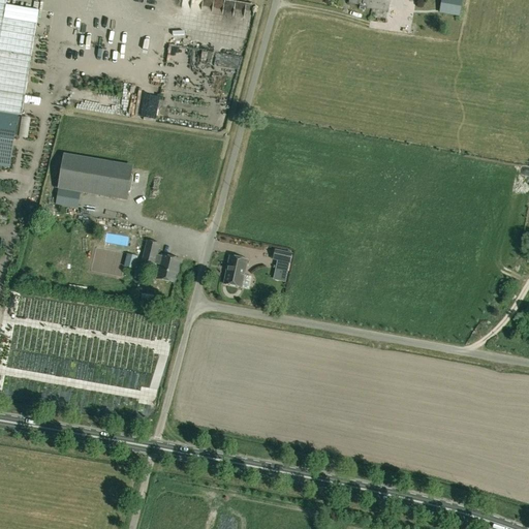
[(0,0),(0,166),(9,168),(19,116),(21,117),(38,11),(5,6),(6,0),(0,0)]
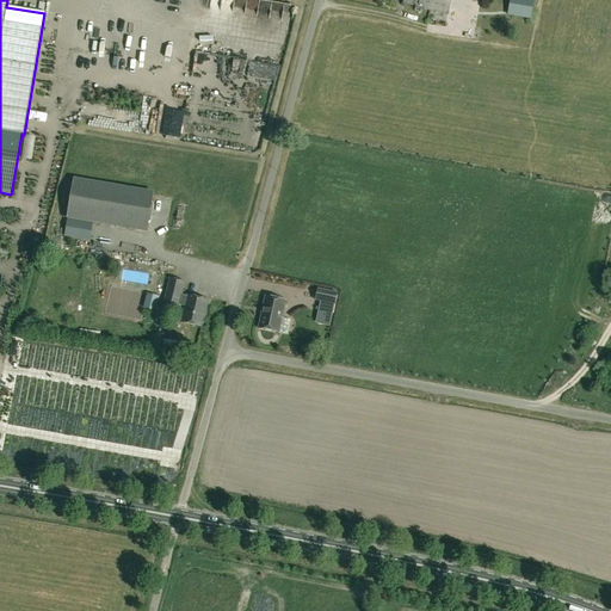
[(405,0),(405,5),(424,8),(423,10),(448,14),(450,0),(405,0)]
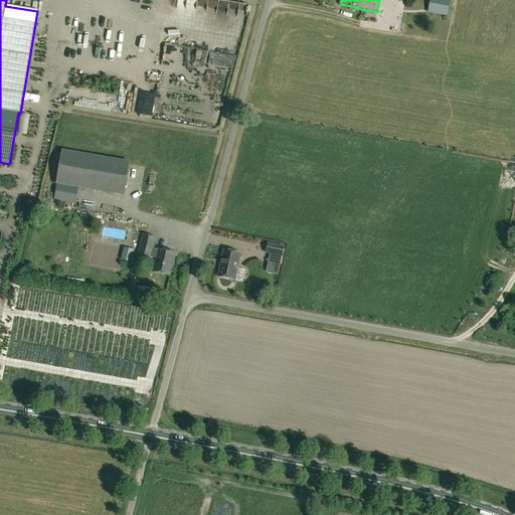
[(450,0),(430,0),(428,13),(447,16),(450,0)]
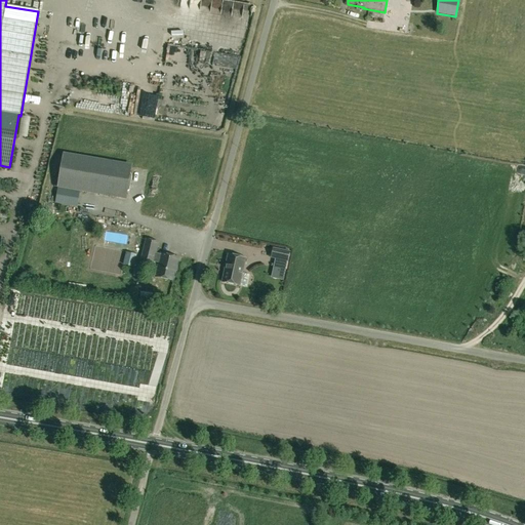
[(59,56),(64,29),(57,28),(53,55),(59,56)]
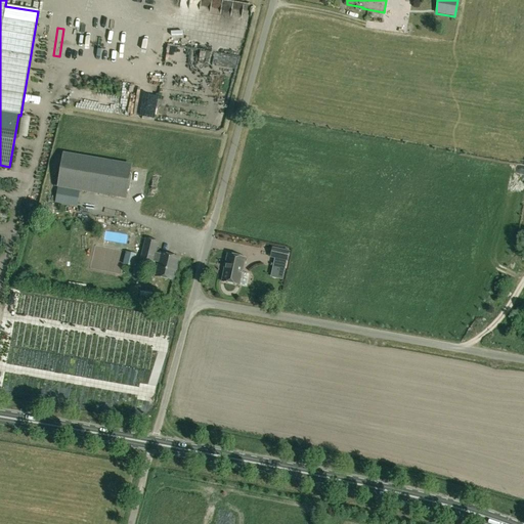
[(131,175),(130,173),(131,167),(63,156),(58,186),(126,198),(127,191),(129,189),(130,184),(128,184),(129,180),(131,180),(131,175)]
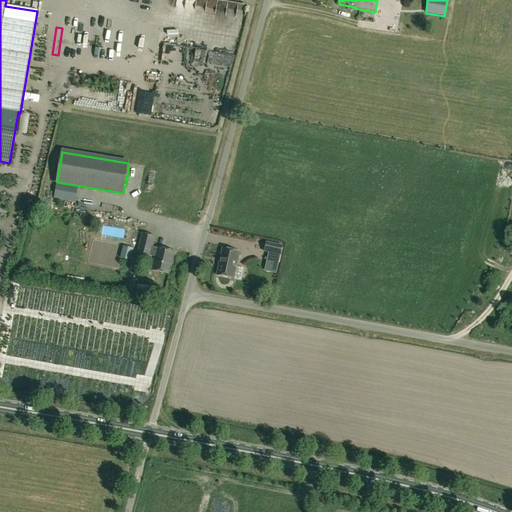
[(105,216),(104,231),(127,233),(128,218),(105,216)]
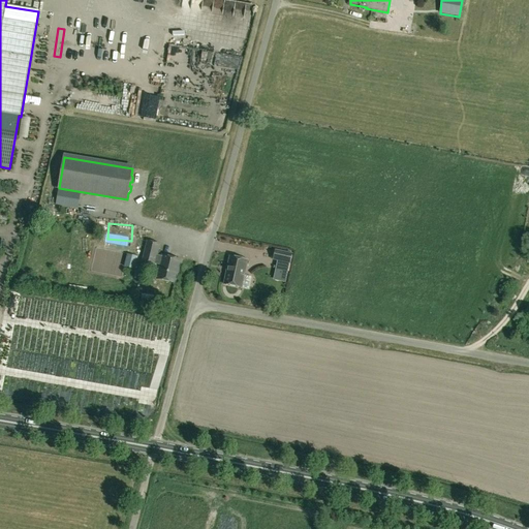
[(155,263),(160,266),(157,279),(175,283),(180,260),(163,256),(162,257),(156,256),(159,245),(147,242),(143,262),(154,265),(155,263)]
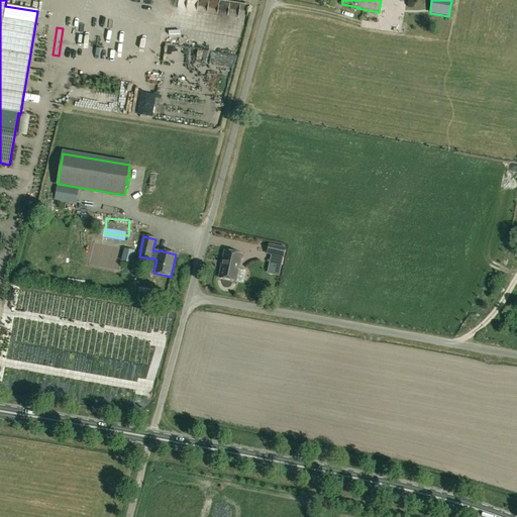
[(285,248),(270,245),(268,253),(283,257),(285,248)]
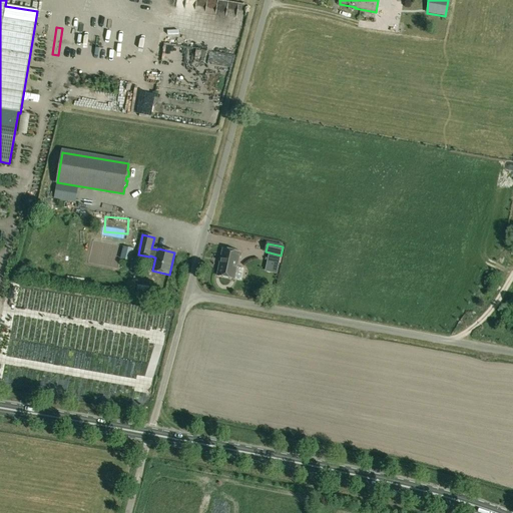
[(123,246),(120,259),(130,262),(133,249),(123,246)]
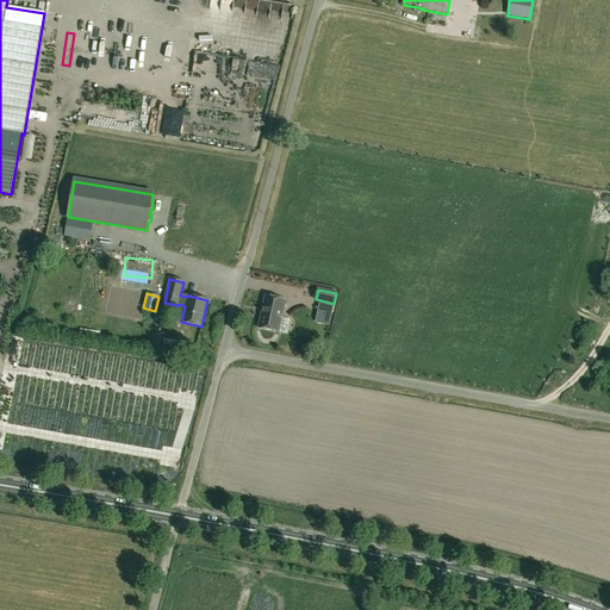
[(285,300),(265,297),(259,328),(279,332),(285,300)]
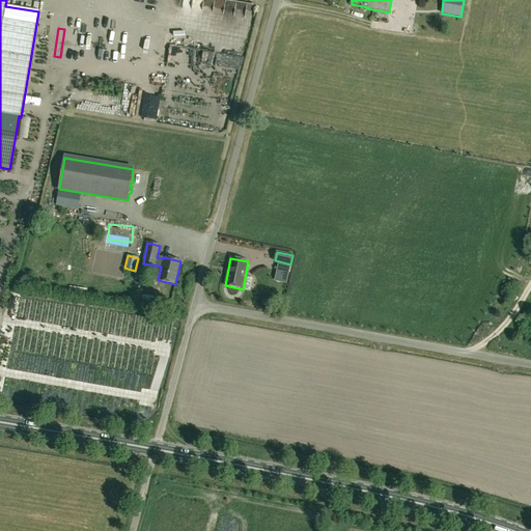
[(87,290),(78,288),(70,287),(67,299),(86,301),(86,299),(87,290)]
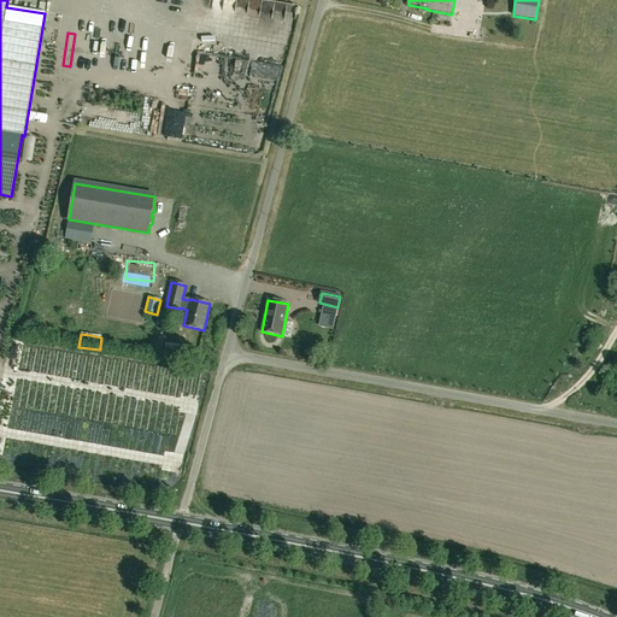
[(158,357),(177,360),(180,346),(178,346),(178,345),(170,344),(170,345),(160,344),(158,357)]
